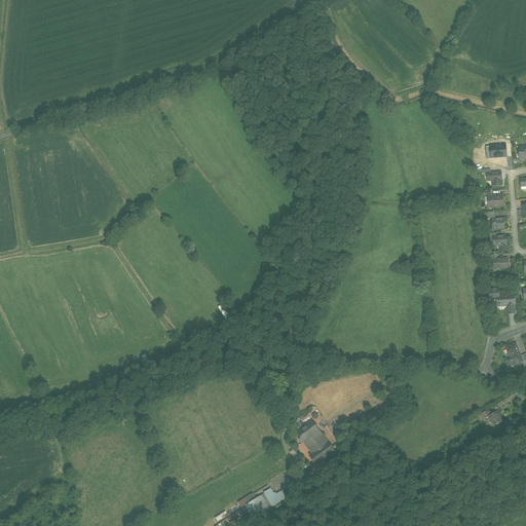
[(489,142),(490,153),(498,152),(498,153),(504,153),(503,142),(497,143),(497,141),(489,142)]
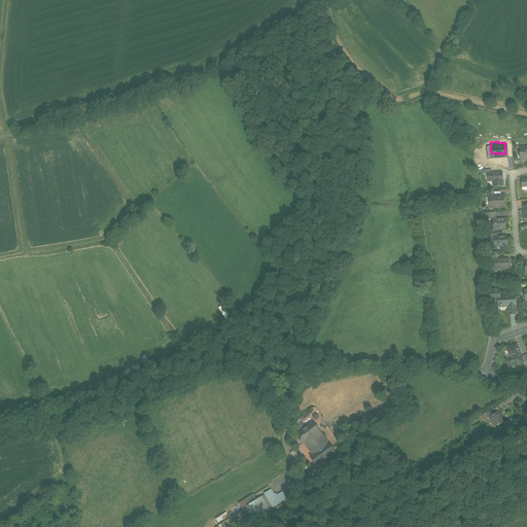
[(526,143),(518,144),(519,156),(526,155),(526,143)]
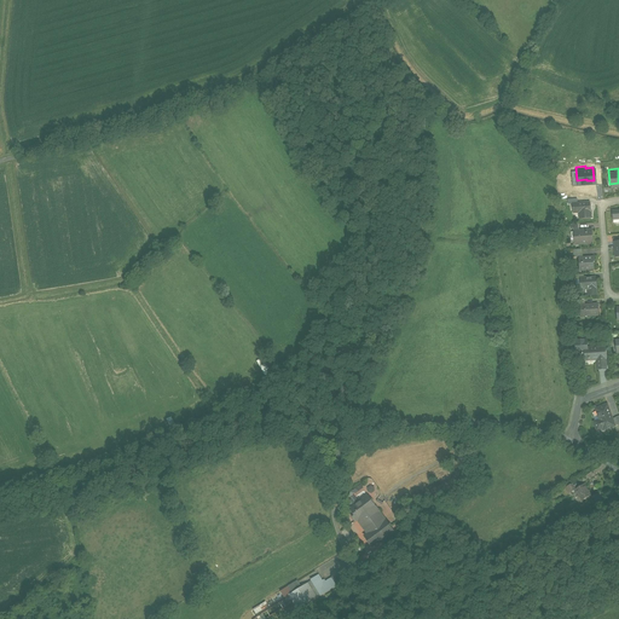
[(578,215),(590,213),(589,198),(571,200),(572,209),(577,209),(578,215)]
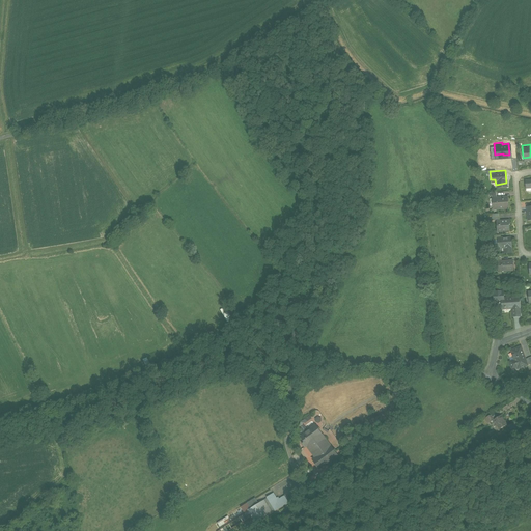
[(507,193),(491,194),(492,206),(507,205),(507,193)]
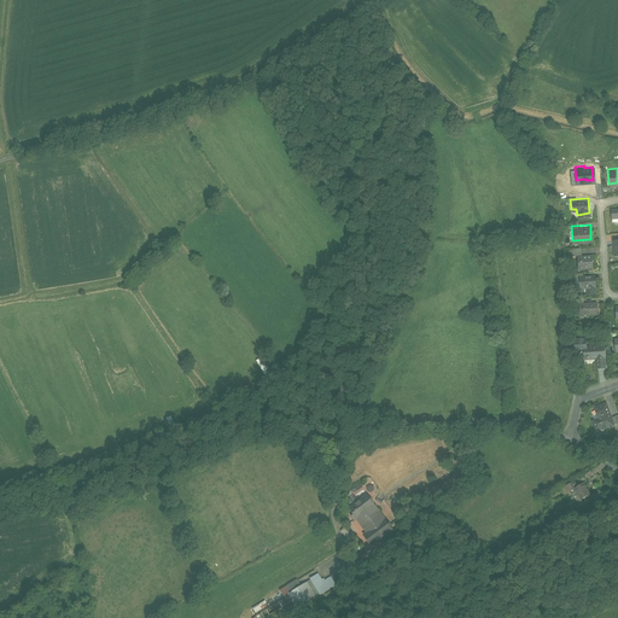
[(592,251),(576,252),(577,267),(593,266),(592,251)]
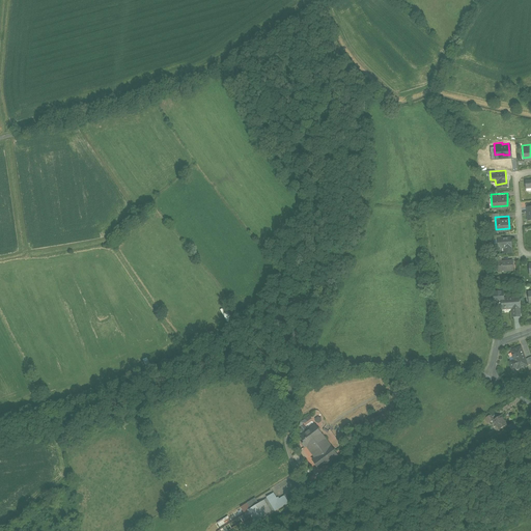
[(510,233),(496,234),(497,246),(502,245),(503,251),(511,250),(510,233)]
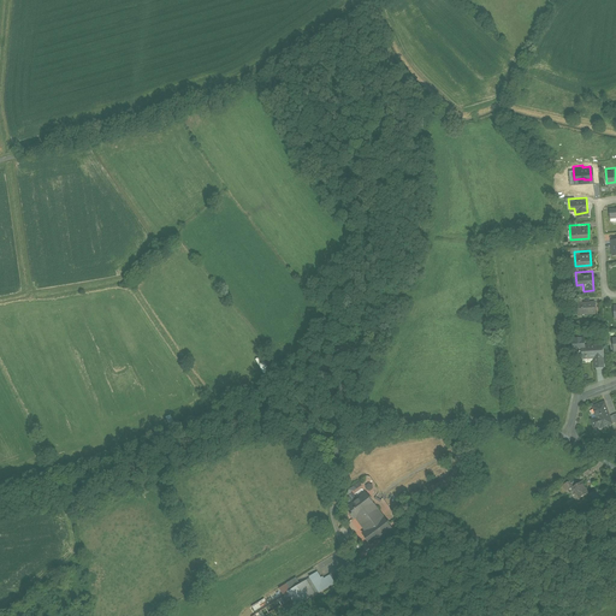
[(575,300),(575,312),(593,312),(593,298),(575,300)]
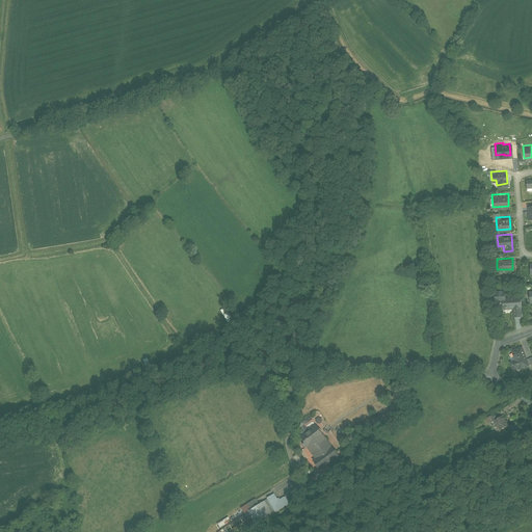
[(510,307),(511,315),(520,315),(519,295),(503,296),(503,289),(491,290),(493,299),(500,298),(501,308),(510,307)]
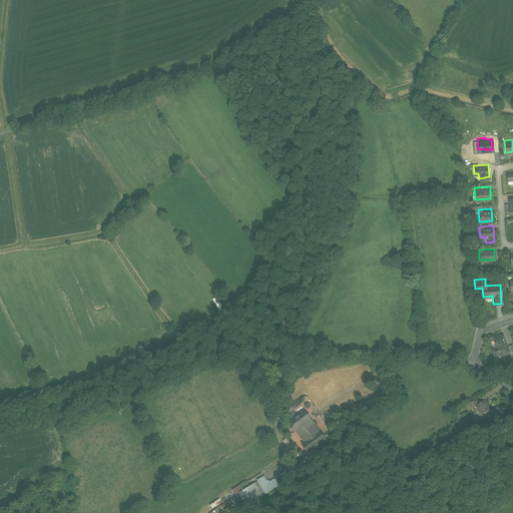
[(214,299),(220,311),(224,309),(218,297),(214,299)]
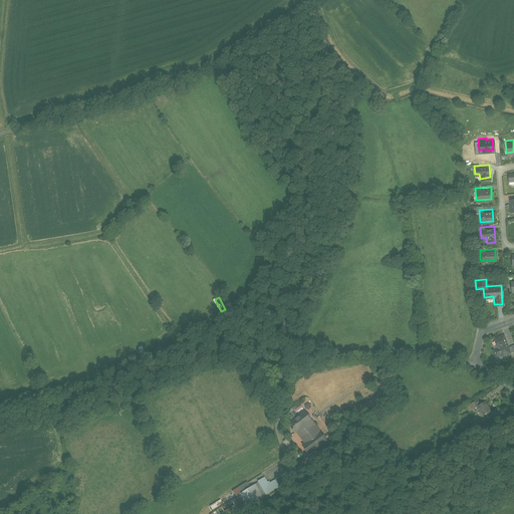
[(495,356),(510,351),(507,344),(503,331),(493,335),(496,345),(492,347),(495,356)]
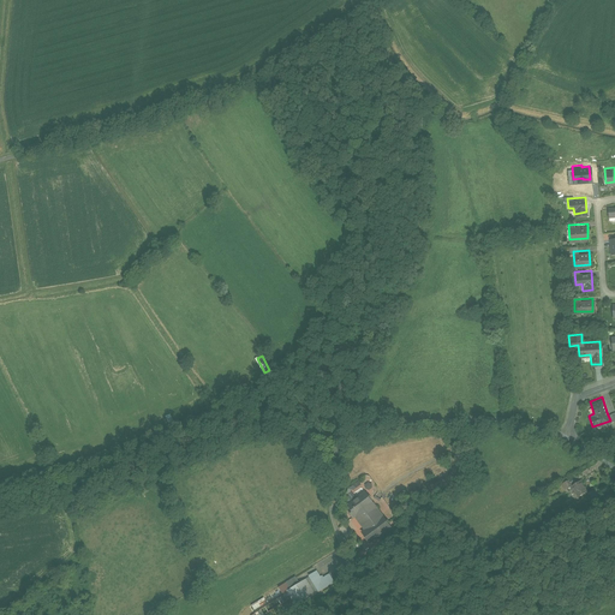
[(569,484),(575,494),(585,489),(579,477),(574,481),(572,476),(568,478),(567,476),(559,481),(562,488),(569,484)]
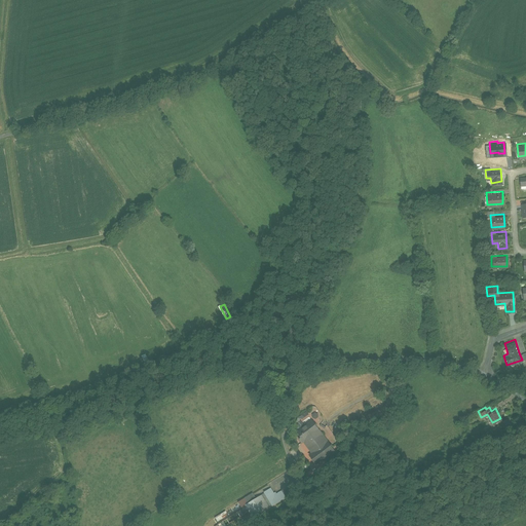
[(307,452),(314,462),(334,448),(311,417),(292,431),(299,442),(301,441),(309,450),(307,452)]
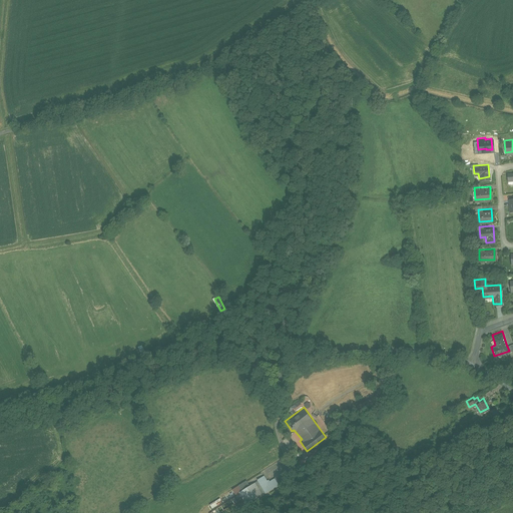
[(283,441),(291,450),(296,445),(292,440),(295,438),(295,437),(296,435),(294,432),(283,441)]
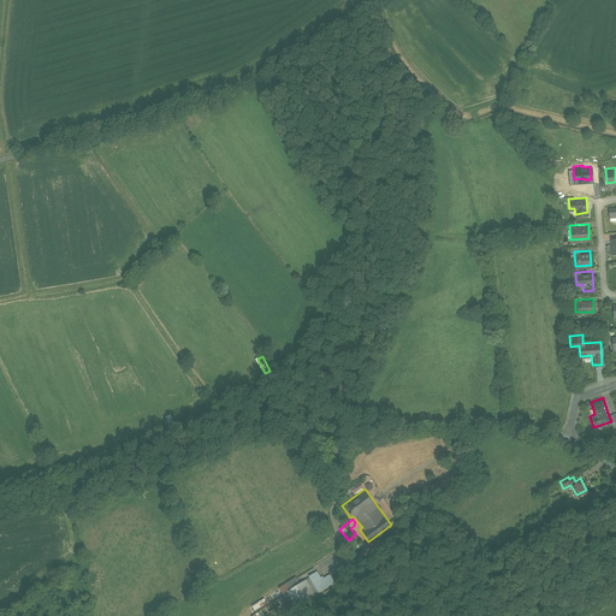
[(273,615),(332,579),(327,572),(320,575),(315,567),(298,578),(294,572),(283,579),(288,586),(252,609),(255,615),(254,615),(273,615)]
